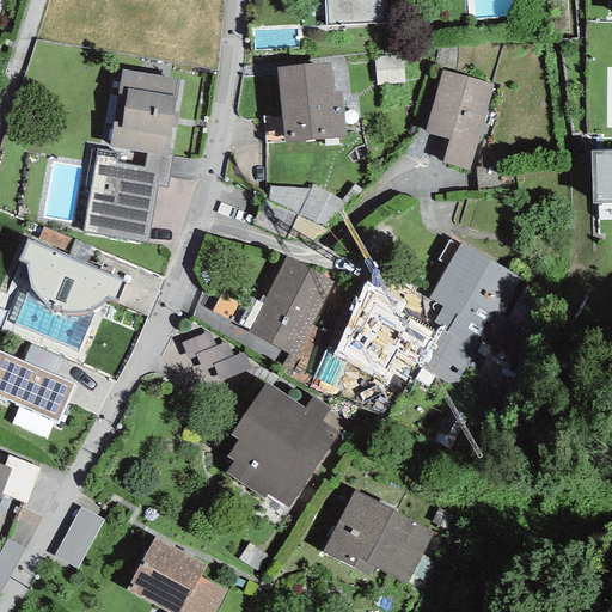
[(324,0),(325,28),(384,24),(384,0),(324,0)]
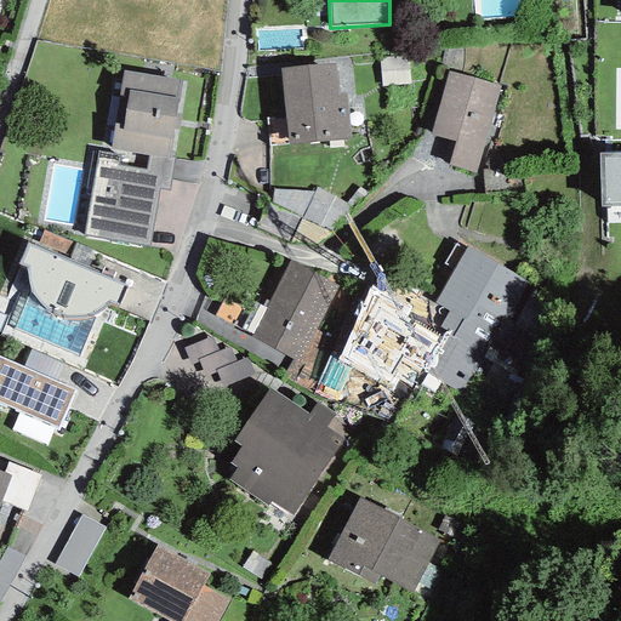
[(280,69),(289,146),(349,140),(345,93),(337,95),(335,63),(280,69)]
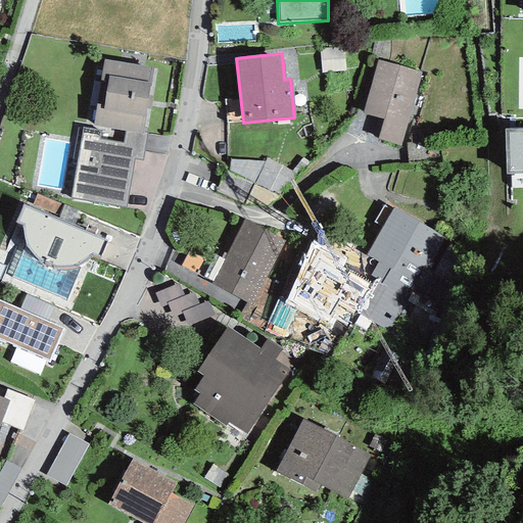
[(154,68),(103,59),(92,129),(83,127),(70,198),(126,207),(134,159),(143,160),(147,132),(143,132),(154,68)]
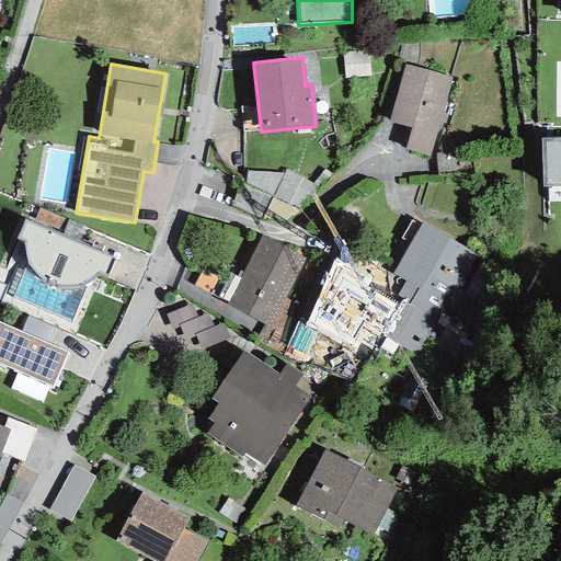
[(451,78),(405,65),(389,122),(411,128),(405,148),(430,157),(451,78)]
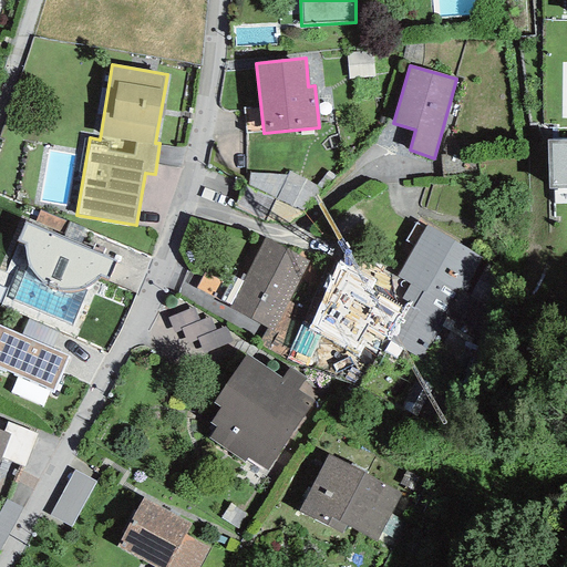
[(566,138),(547,140),(548,189),(566,188),(566,138)]
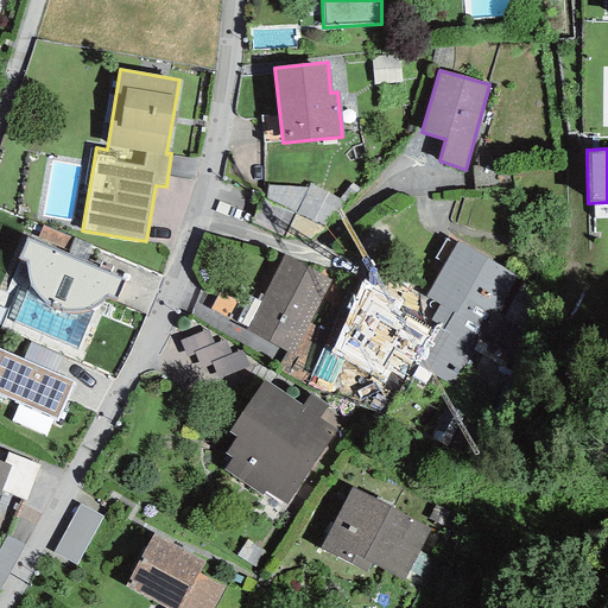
[(124,282),(26,238),(17,258),(25,263),(26,270),(29,278),(31,285),(35,291),(39,298),(46,304),(54,310),(62,312),(70,314),(78,312),(88,310),(100,304),(107,297),(115,301),(124,282)]
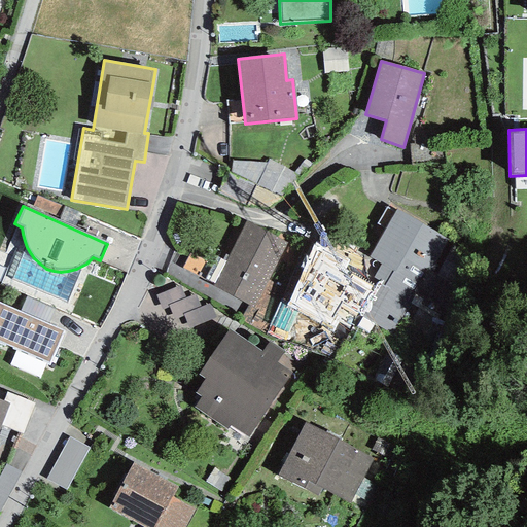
[(453,244),(397,209),(369,257),(381,265),(374,277),(381,281),(362,315),(390,332),(416,292),(423,297),(453,244)]
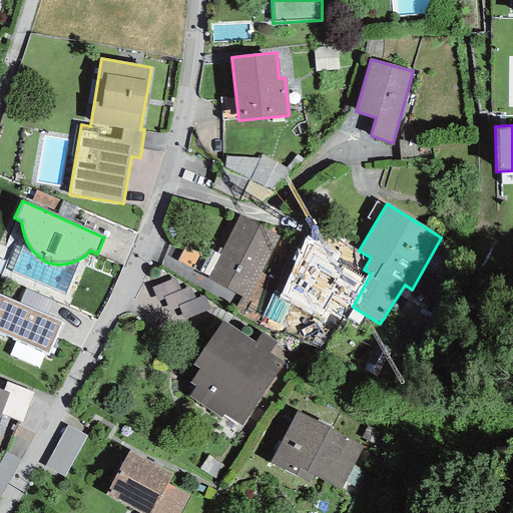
[(279,236),(238,215),(207,279),(241,297),(246,300),(261,274),(279,236)]
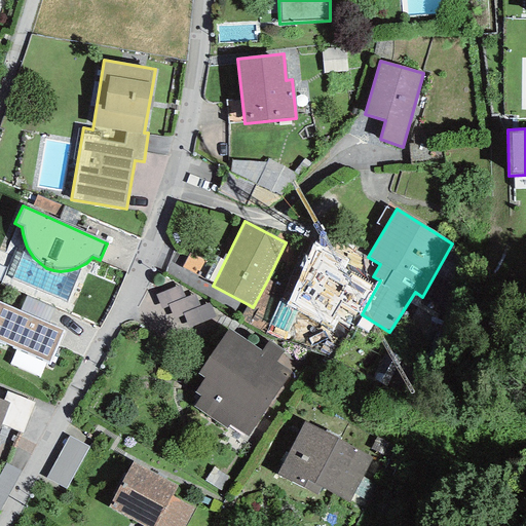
[(347,261),(312,243),(287,303),(331,330),(337,322),(346,326),(371,285),(344,270),(347,261)]
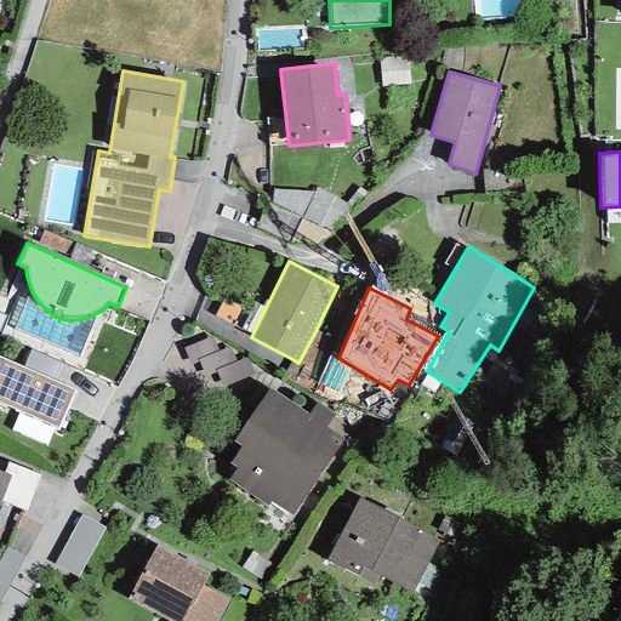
[(335,341),(315,331),(298,363),(292,359),(283,377),(312,393),(335,341)]
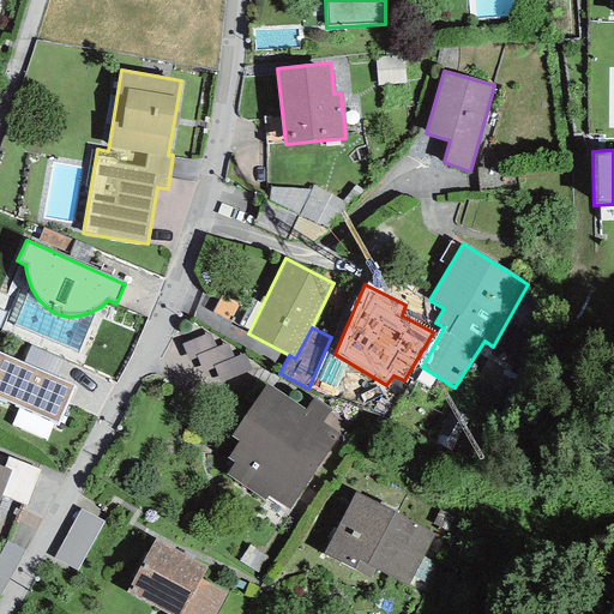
[(196,356),(215,348),(210,333),(181,344),(188,362),(197,359),(196,356)]
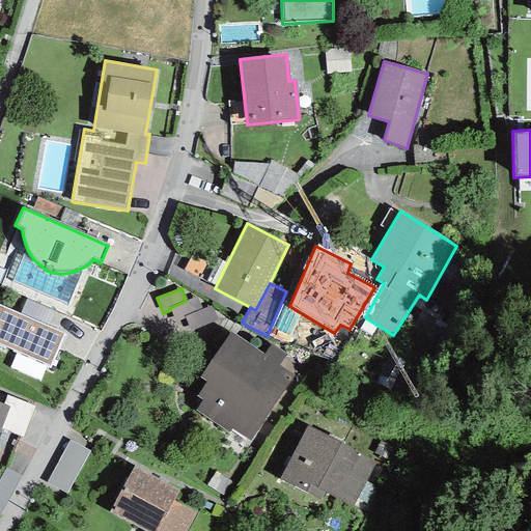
[(202,309),(197,297),(186,301),(169,308),(170,310),(175,323),(185,318),(184,317),(202,309)]
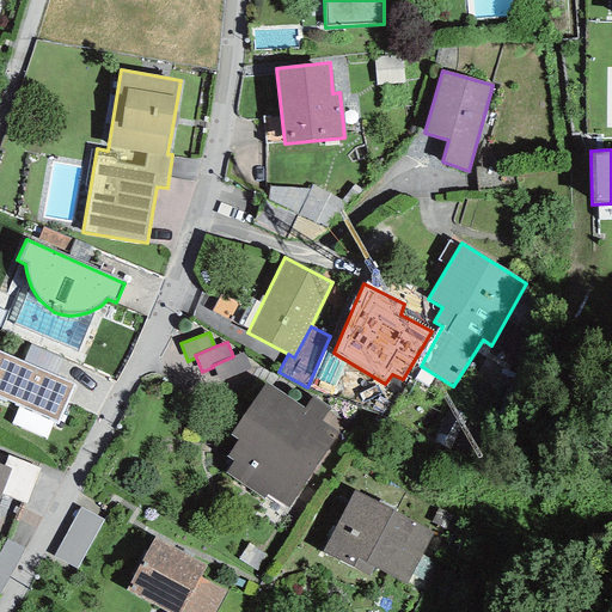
[(74,385),(0,352),(0,397),(57,422),(74,385)]
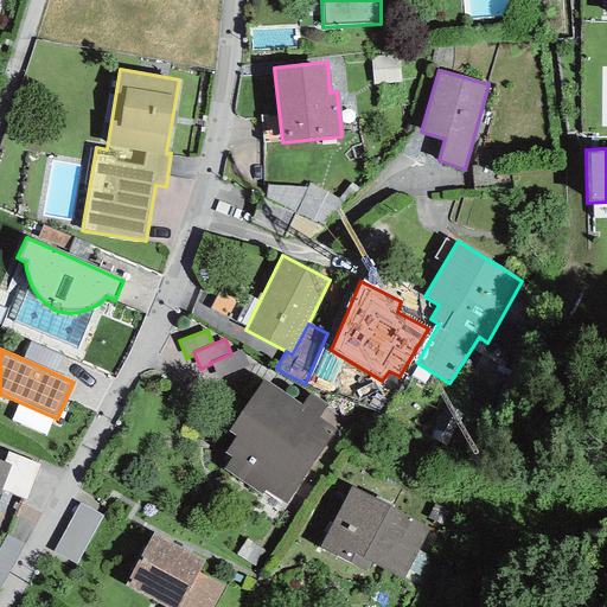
[(231,353),(210,363),(211,364),(217,379),(248,365),(241,350),(231,353)]
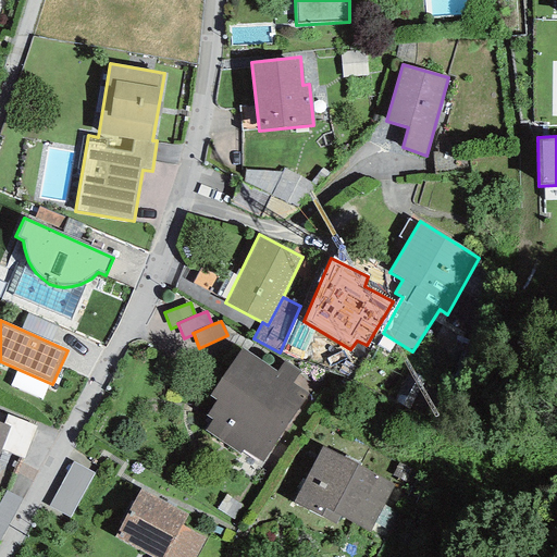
[(276,372),(242,349),(209,395),(215,399),(206,415),(212,420),(205,431),(239,455),(243,450),(262,462),(308,394),(292,383),(300,371),(284,361),(276,372)]
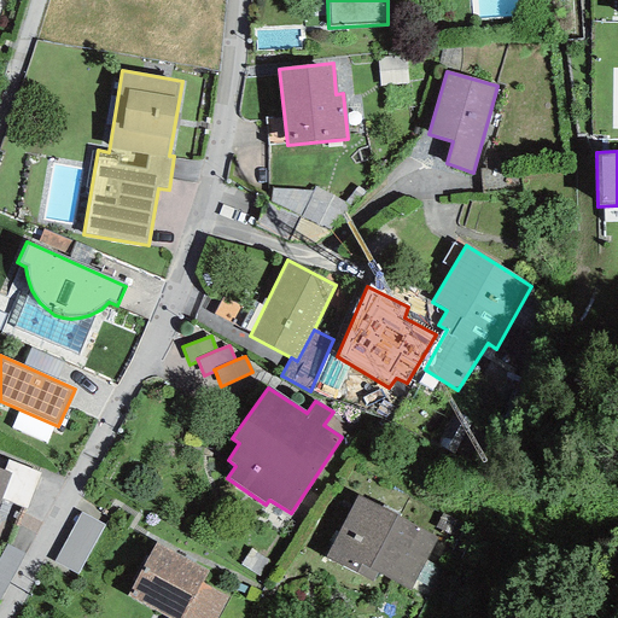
[(0,500),(11,473),(0,467),(0,500)]
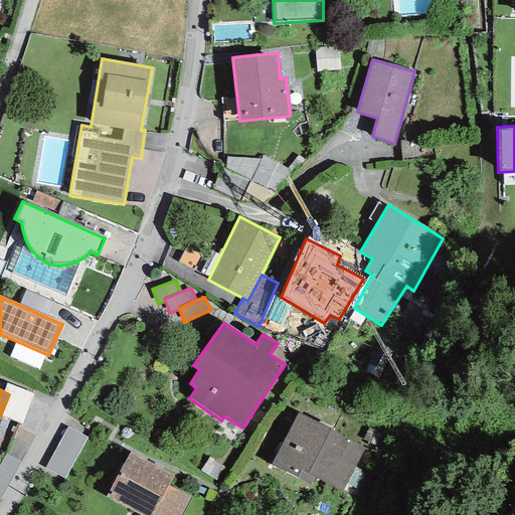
[(298,413),(272,465),(311,485),(314,478),(340,492),(364,449),(298,413)]
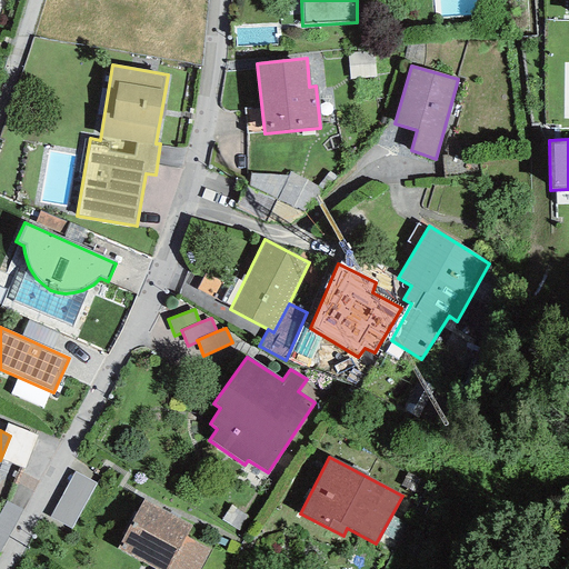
[(96,482),(76,471),(50,517),(70,528),(96,482)]
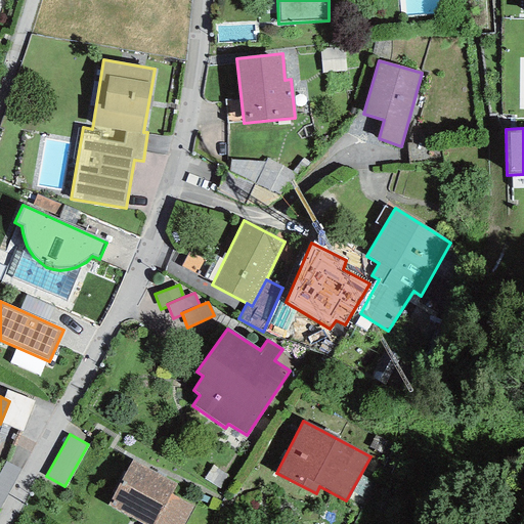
[(133,461),(107,506),(140,523),(182,523),(192,507),(172,494),(177,484),(133,461)]
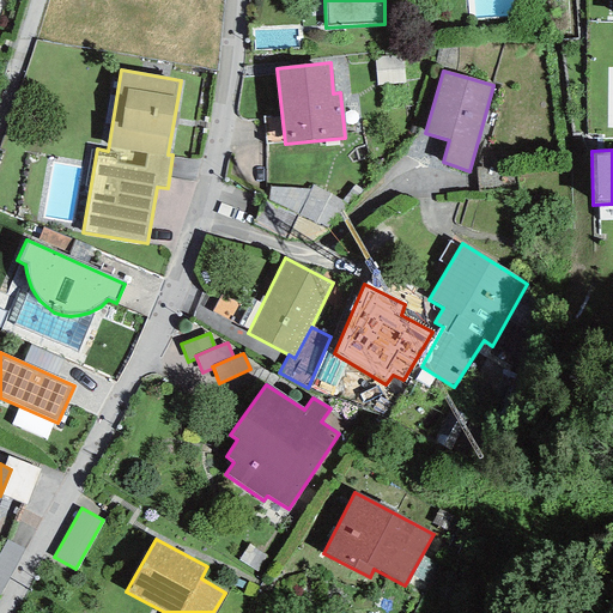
[(0,594),(24,550),(7,540),(0,552),(0,594)]
